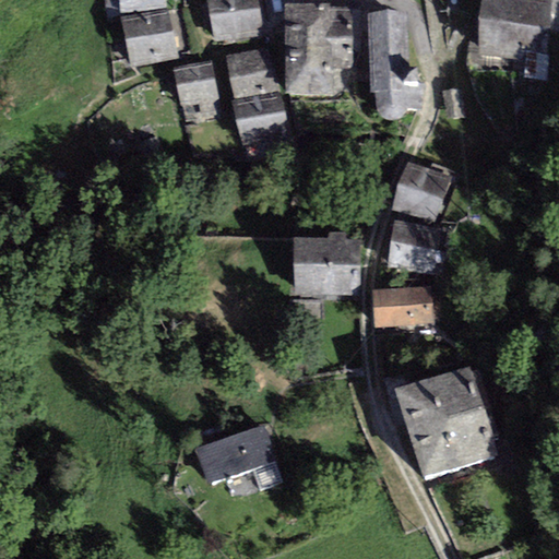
[(165,0),(119,0),(120,13),(166,9),(165,0)]
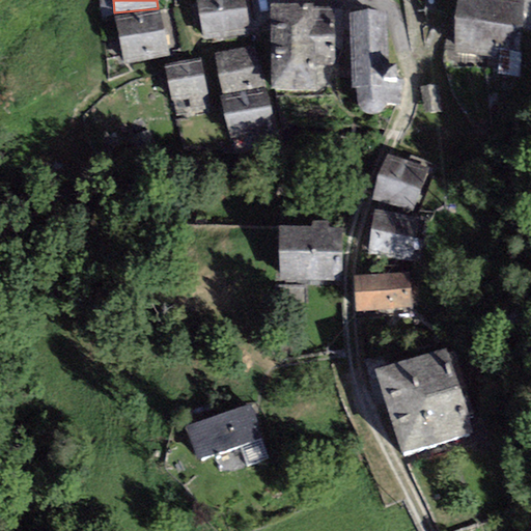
[(243,0),(196,0),(203,40),(249,33),(243,0)]
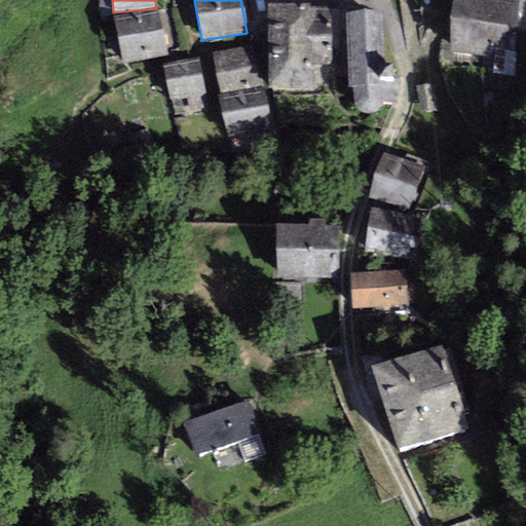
[(453,0),(451,24),(513,31),(516,0),(453,0)]
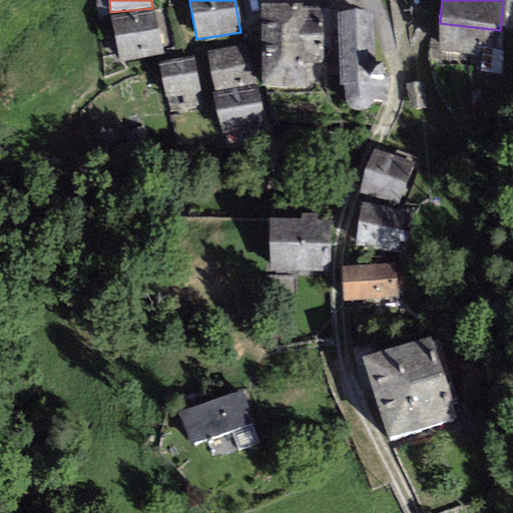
[(303,4),(261,4),(262,87),(326,87),(326,63),(332,63),(332,8),(303,8),(303,4)]
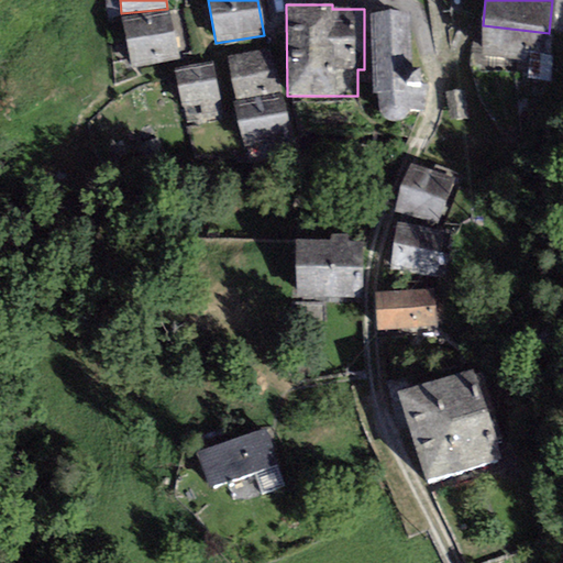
[(170,10),(122,19),(131,69),(179,61),(170,10)]
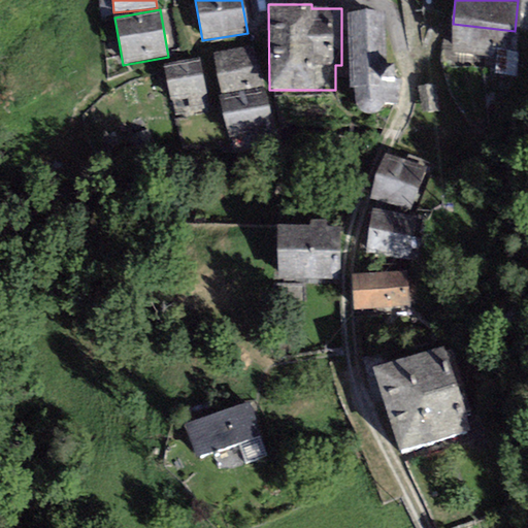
[(383,11),(348,12),(350,87),(354,85),(356,101),(359,109),(364,112),(371,113),(378,112),(383,108),(384,103),(398,103),(395,63),(386,64),(383,11)]
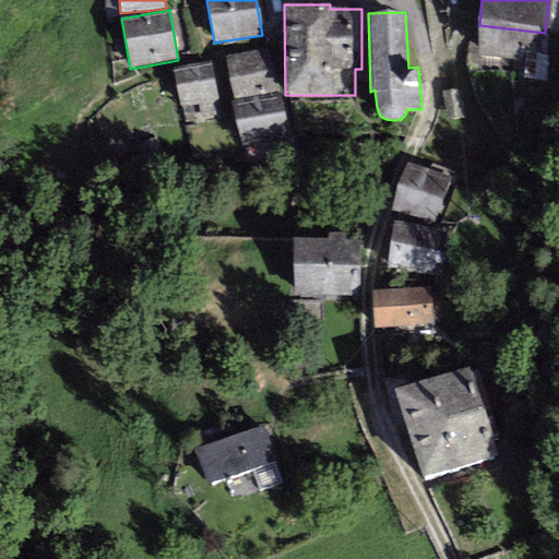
[(545,33),(479,25),(475,63),(540,71),(545,33)]
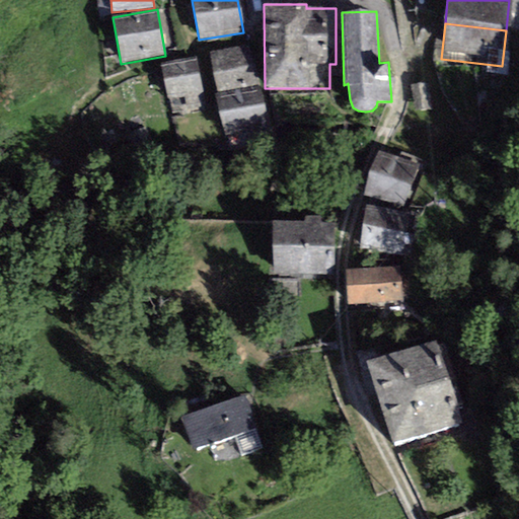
[(248,45),(210,53),(216,89),(255,82),(248,45)]
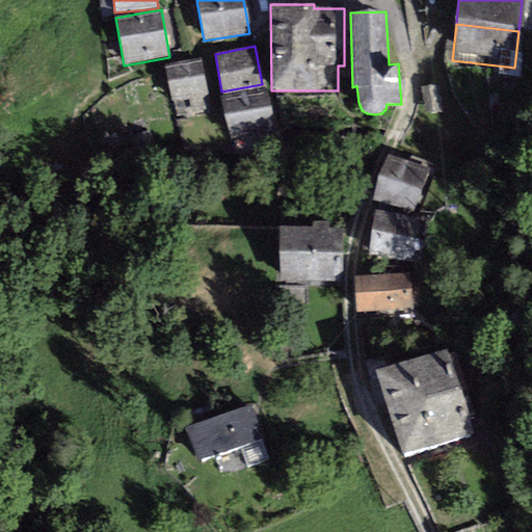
[(201,57),(165,65),(174,103),(209,96),(201,57)]
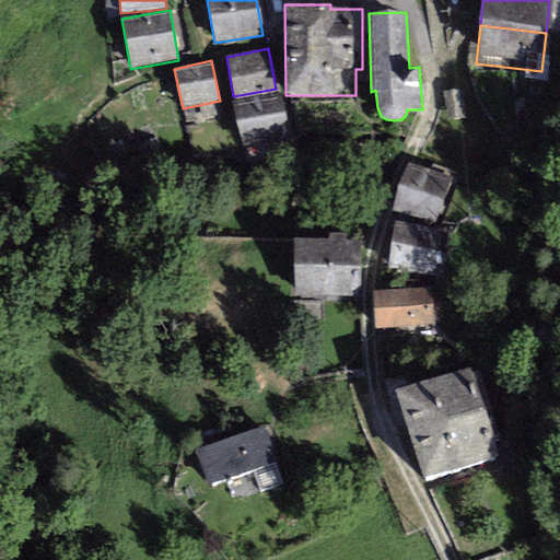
[(276,89),(233,96),(244,146),(286,138),(276,89)]
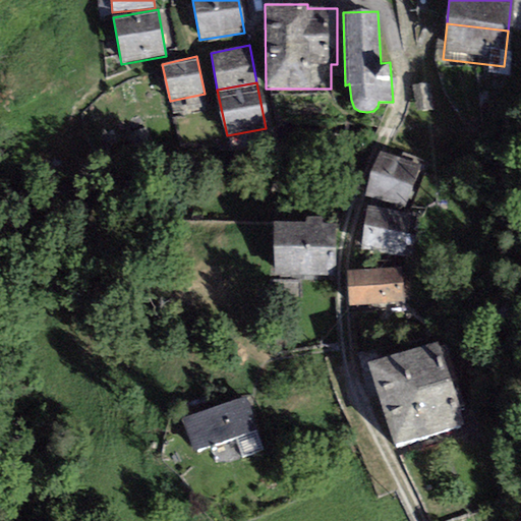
[(421,164),(380,153),(364,195),(410,205),(421,164)]
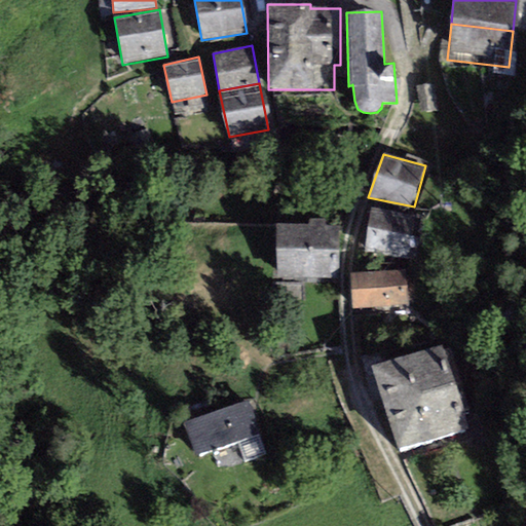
[(417,212),(370,208),(366,253),(412,258),(417,212)]
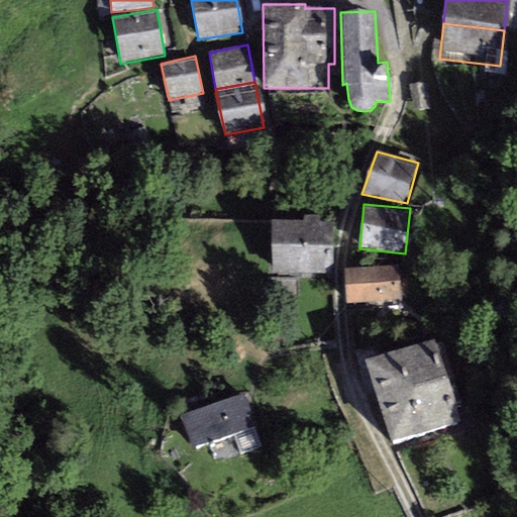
[(332,221),(273,221),(273,274),(331,274),(332,221)]
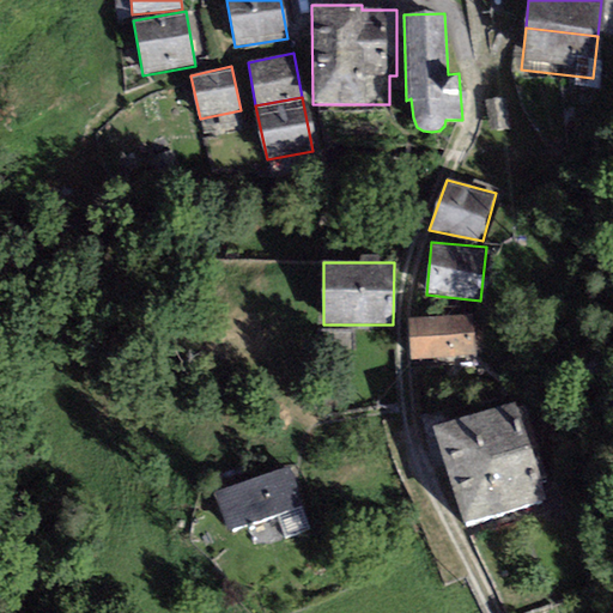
[(480,314),(407,320),(411,362),(484,356),(480,314)]
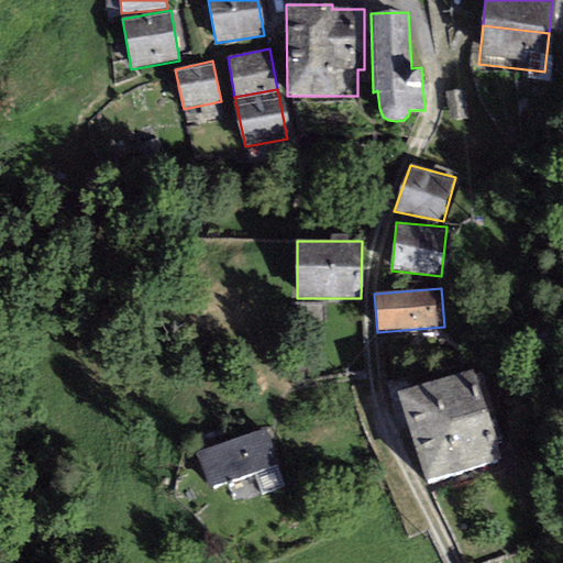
[(410,438),(486,412),(472,368),(397,393),(410,438)]
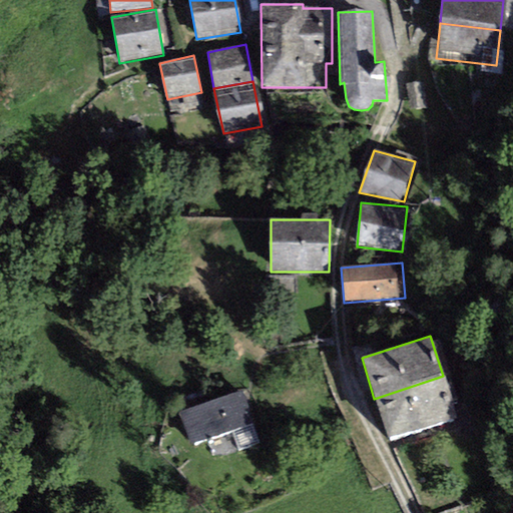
[(443,376),(374,399),(389,438),(457,416),(443,376)]
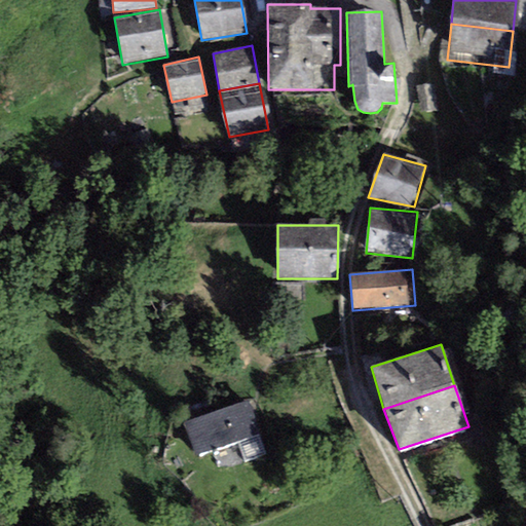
[(250,400),(183,422),(194,455),(261,433),(250,400)]
